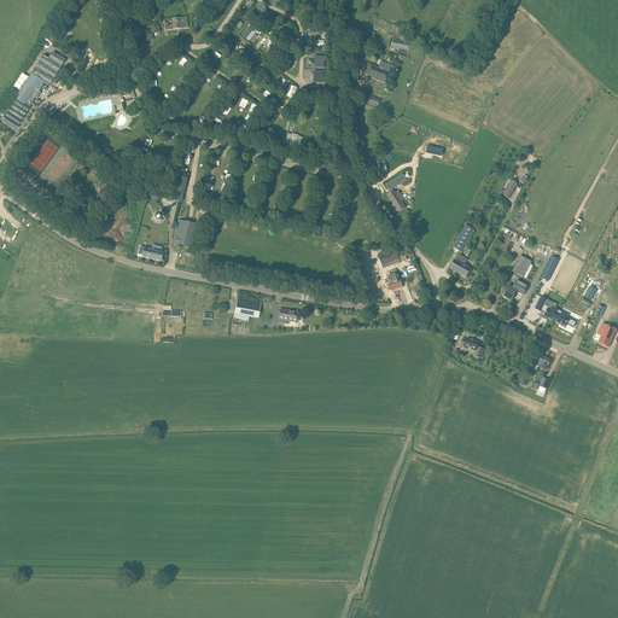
[(252,4),(245,15),(250,18),(258,7),(252,4)]
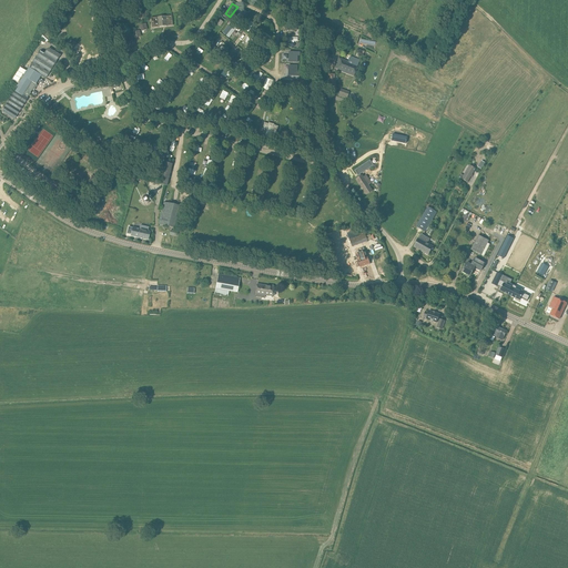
[(243,10),(235,21),(239,23),(246,13),(243,10)]
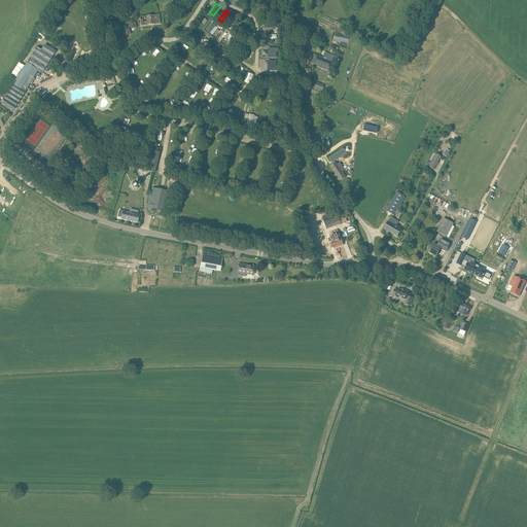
[(160,14),(140,16),(141,26),(161,24),(160,14)]
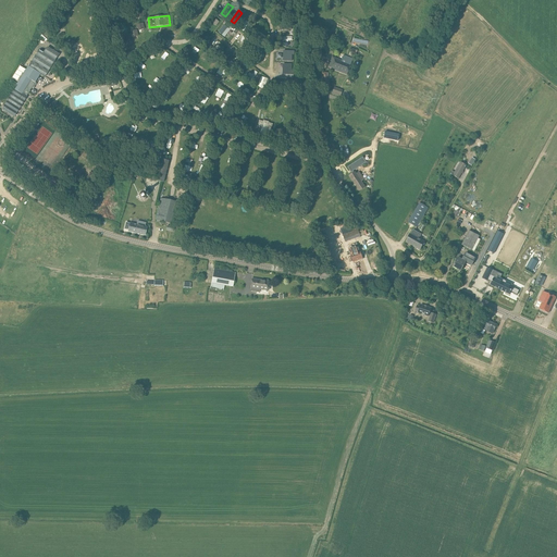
[(226,32),(231,26),(225,22),(218,32),(221,34),(223,29),(226,32)]
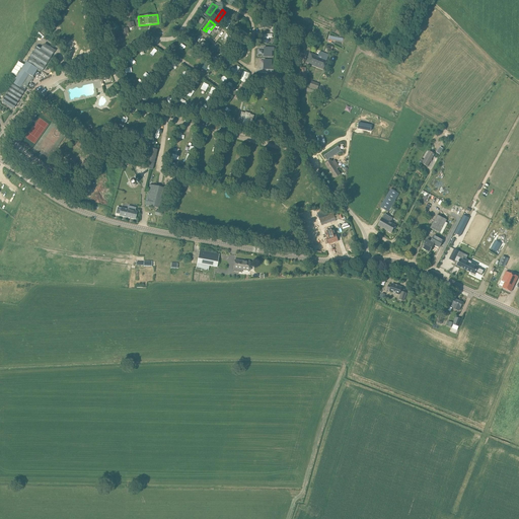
[(223,27),(227,30),(232,22),(228,20),(223,27)]
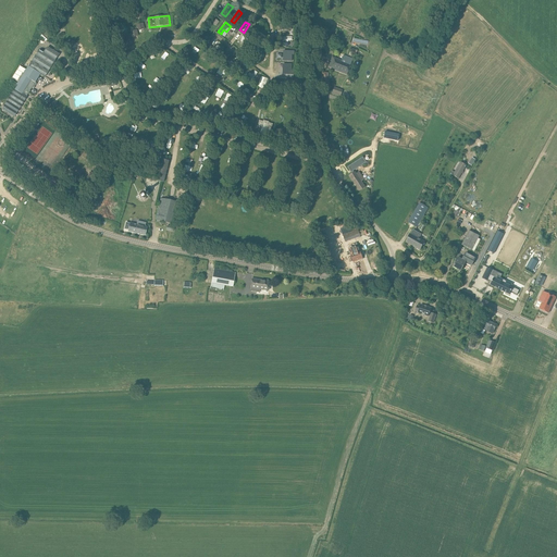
[(257,38),(263,44),(265,40),(264,39),(265,37),(261,34),(260,36),(259,36),(257,38)]
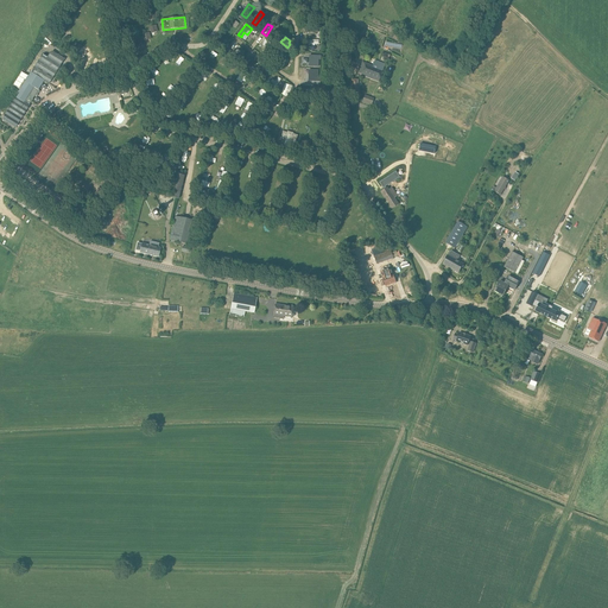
[(245,52),(241,50),(240,51),(238,49),(233,55),(239,59),(245,52)]
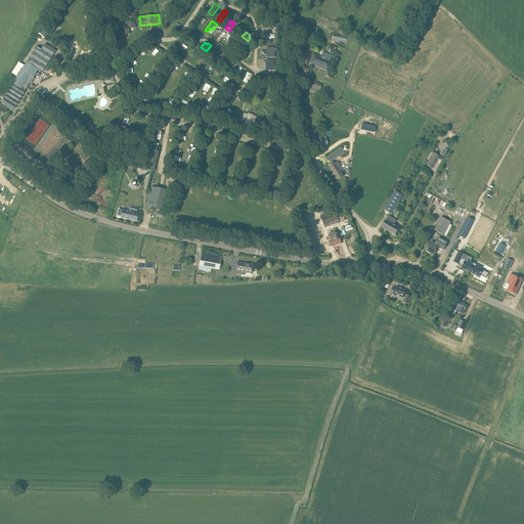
[(3,103),(13,110),(17,103),(14,101),(17,97),(18,98),(25,90),(30,82),(32,83),(35,79),(33,78),(38,70),(42,72),(55,51),(45,45),(42,50),(37,47),(25,67),(18,62),(11,74),(17,77),(15,80),(17,81),(3,103)]
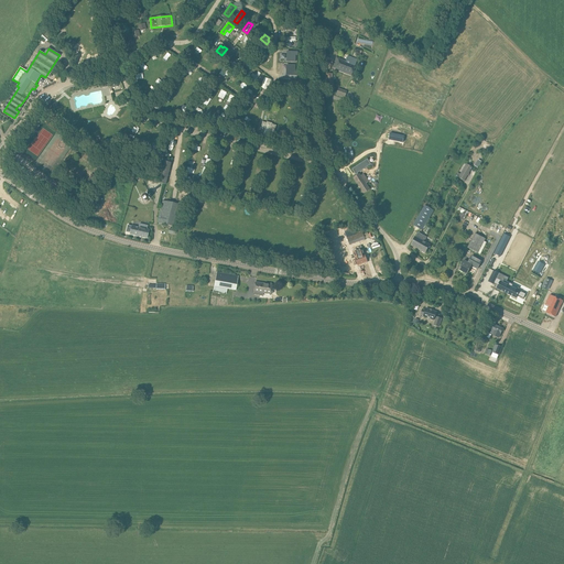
[(297,55),(297,51),(286,51),(286,62),(295,62),(295,55),(297,55)]
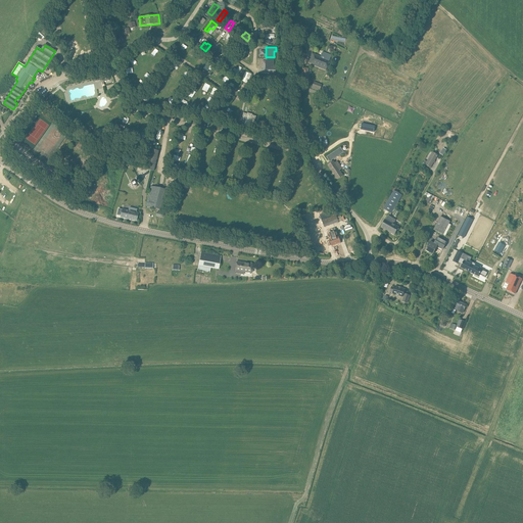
[(326,70),(331,55),(323,52),(321,56),(312,53),(308,62),(315,65),(315,66),(326,70)]
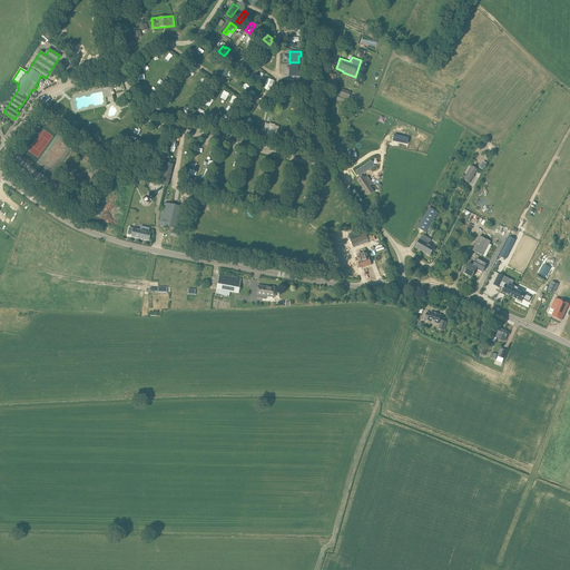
[(298,65),(290,65),(290,76),(300,77),(300,72),(298,71),(298,65)]
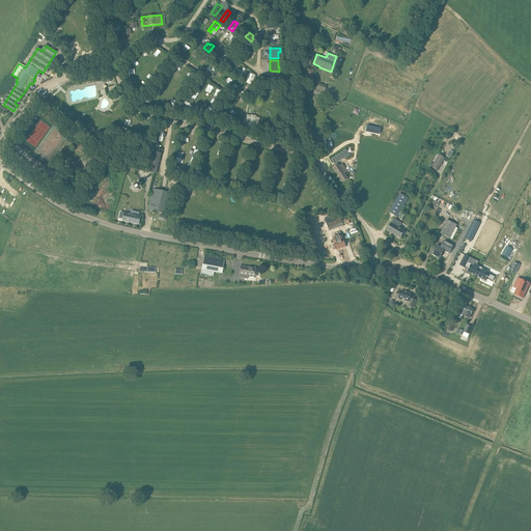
[(241,71),(238,70),(235,73),(238,75),(236,76),(240,78),(245,70),(242,68),(241,71)]
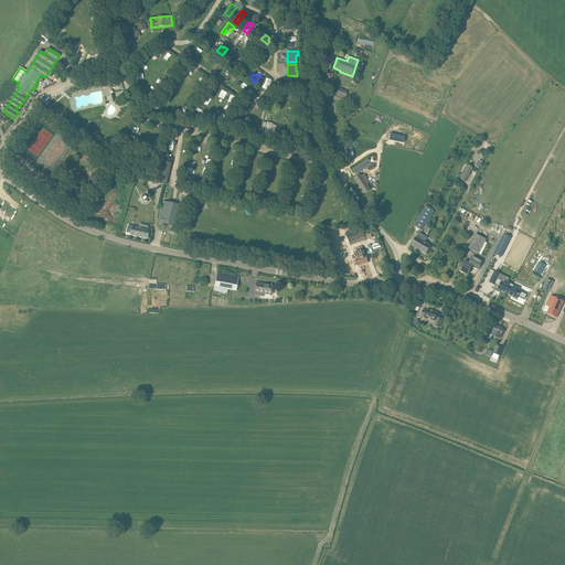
[(334,87),(332,74),(324,75),(327,88),(334,87)]
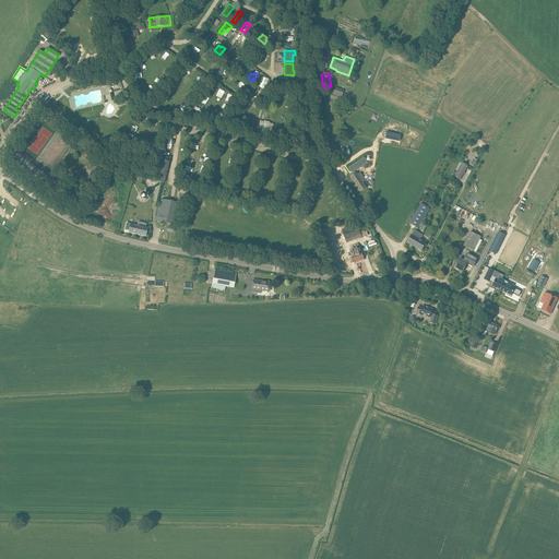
[(268,79),(262,76),(259,86),(264,88),(268,79)]
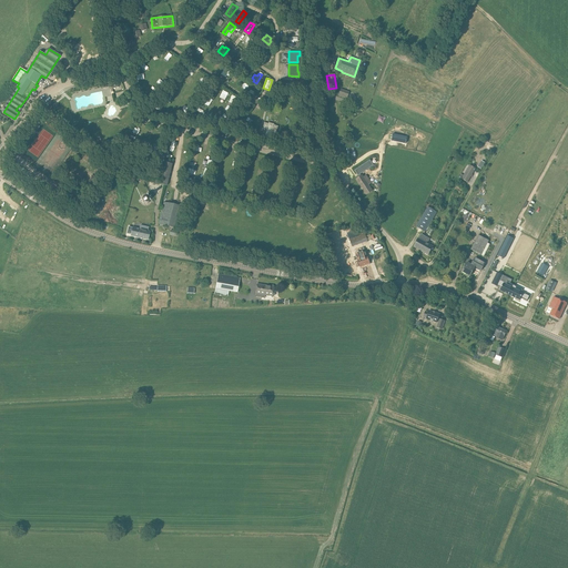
[(118,88),(118,83),(102,87),(103,89),(110,87),(111,92),(113,92),(113,89),(118,88)]
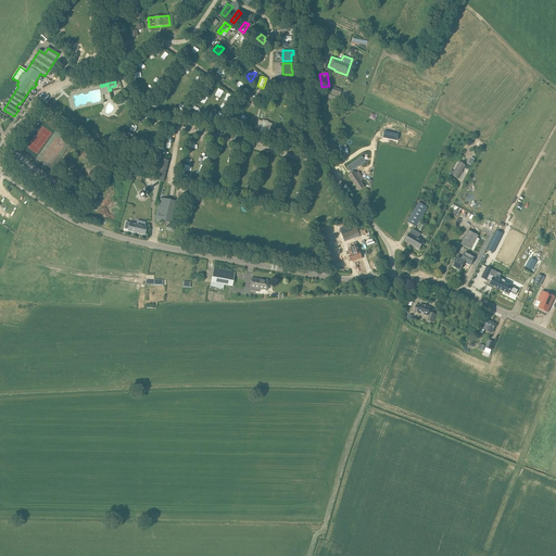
[(339,97),(342,89),(333,86),(330,93),(339,97)]
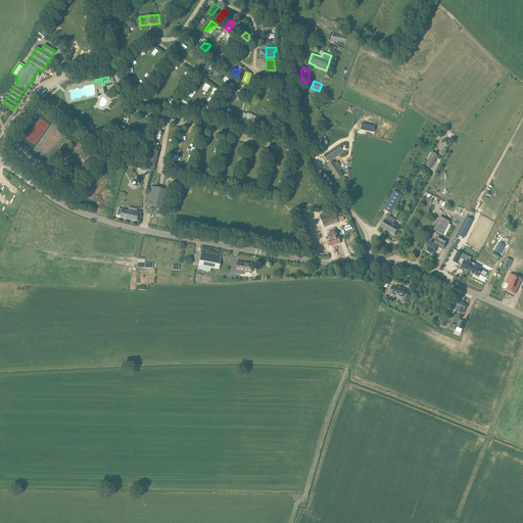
[(187,106),(189,101),(183,97),(180,102),(187,106)]
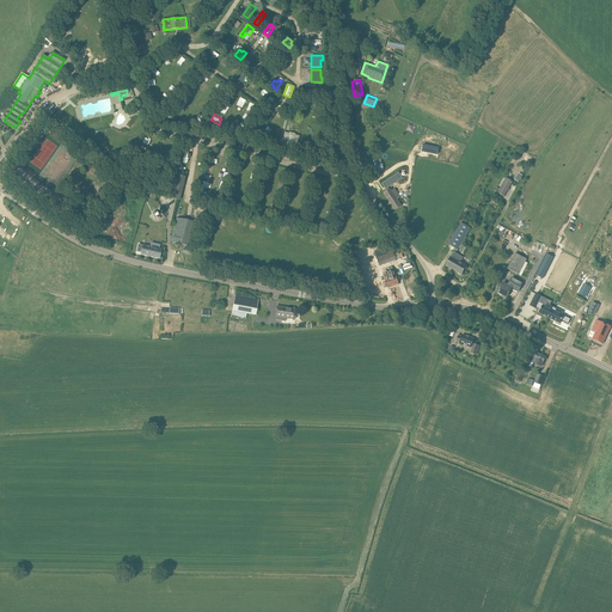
[(295,151),(299,135),(285,132),(281,147),(295,151)]
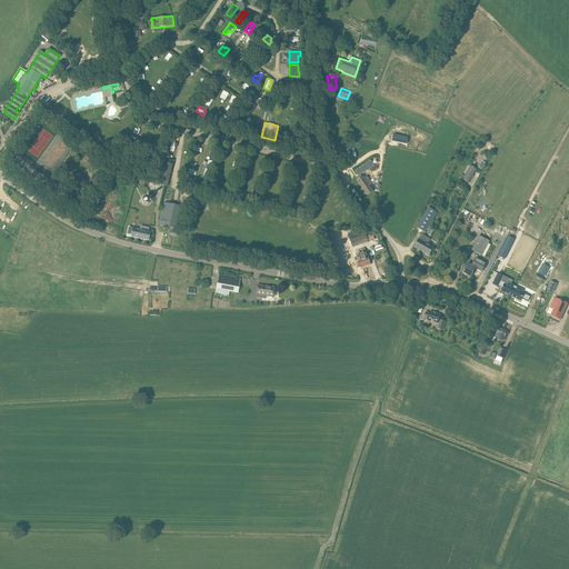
[(392,141),(407,143),(408,137),(393,133),(392,141)]
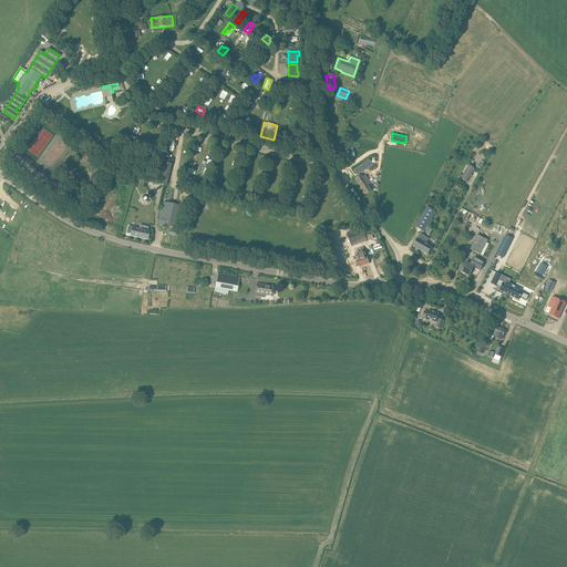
[(155,183),(166,186),(172,164),(160,161),(155,183)]
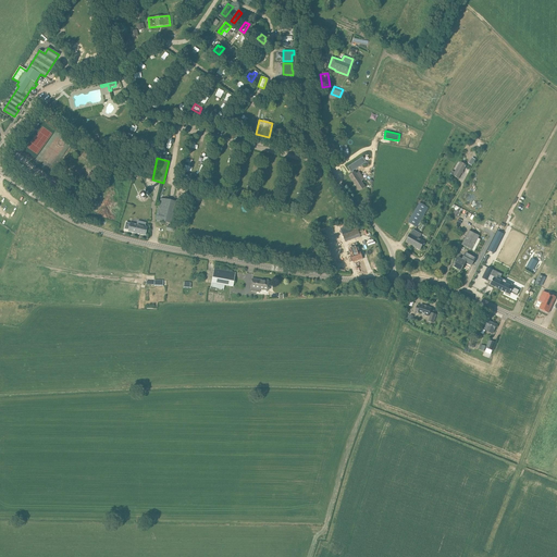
[(458,178),(467,165),(460,162),(453,175),(458,178)]
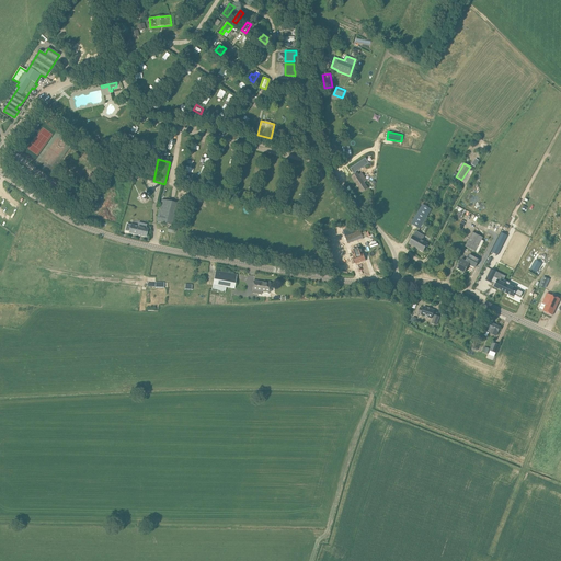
[(91,185),(98,178),(91,172),(90,174),(86,181),(91,185)]
